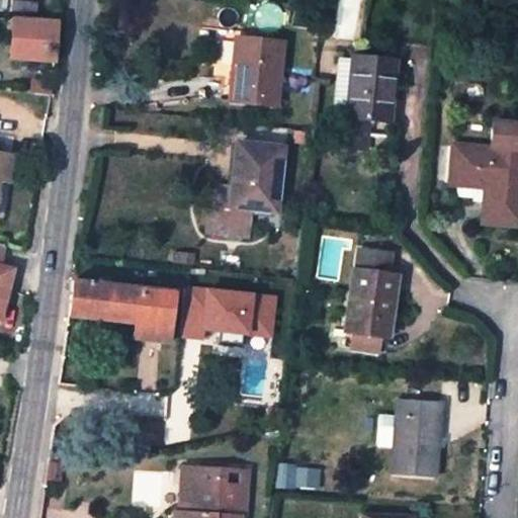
[(10,58),(51,61),(55,22),(12,19),(12,32),(10,58)]
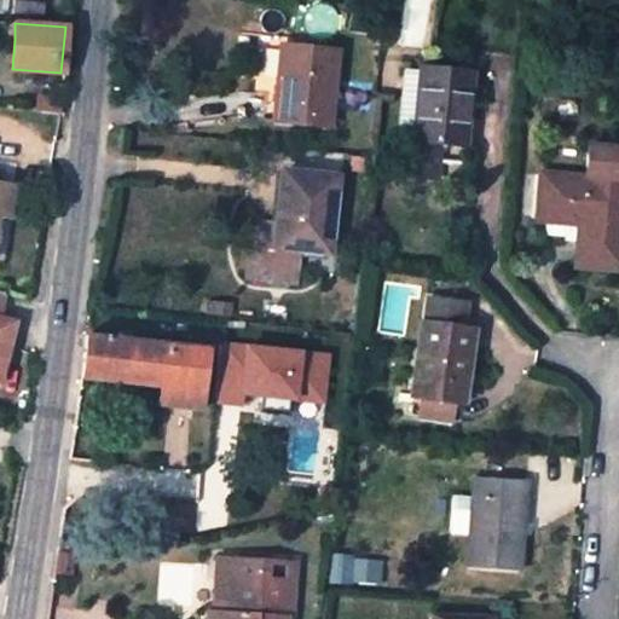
[(337,48),(282,42),(276,96),(273,120),(329,126),(337,48)]
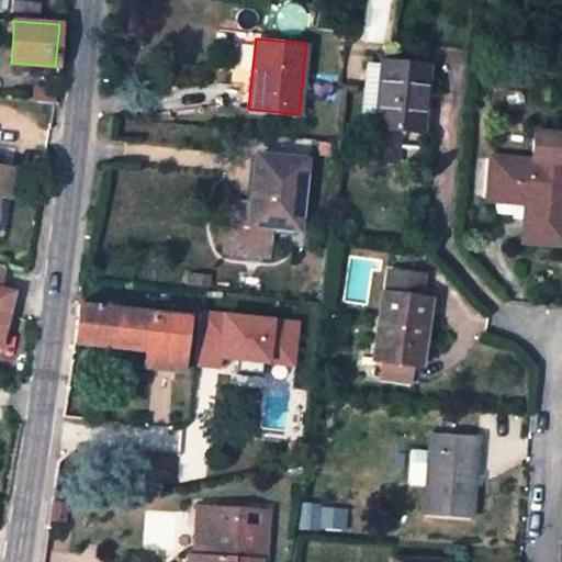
[(395,164),(398,130),(422,133),(429,66),(382,62),(382,65),(375,127),(372,161),(395,164)]
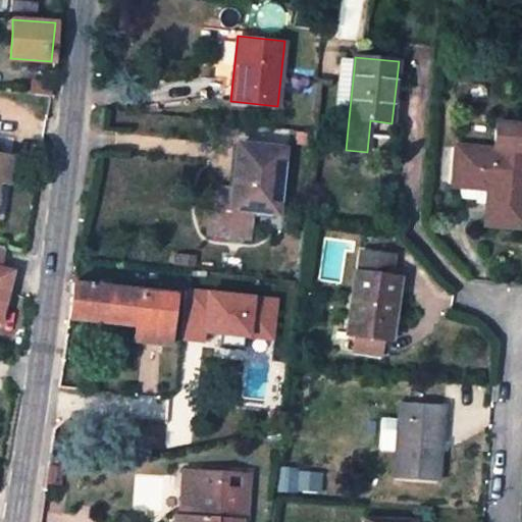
[(336,117),(349,118),(355,60),(343,60),(336,117)]
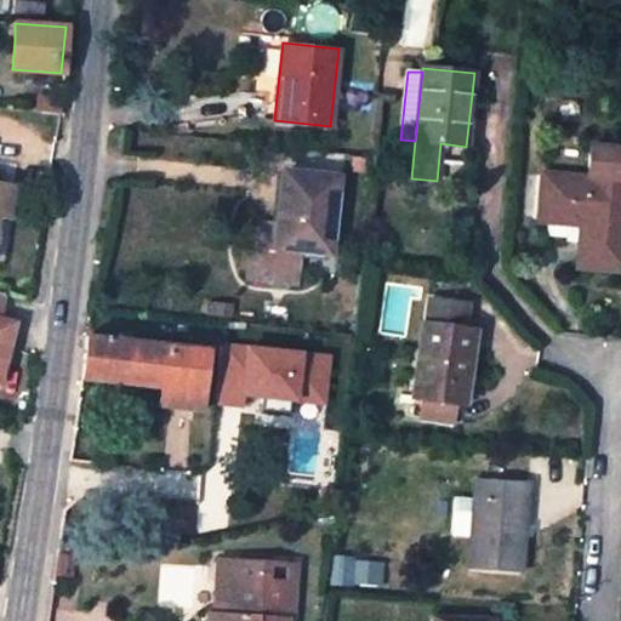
[(262,119),(274,120),(277,96),(265,93),(262,119)]
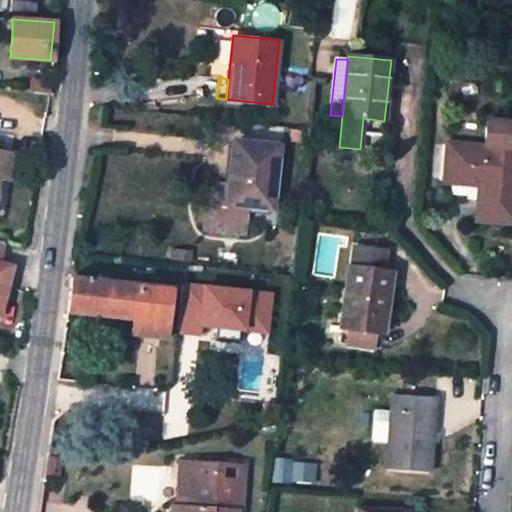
[(511,223),(511,120),(484,119),(483,145),(447,142),(443,183),(453,184),(478,186),(477,199),(476,221),(511,223)]
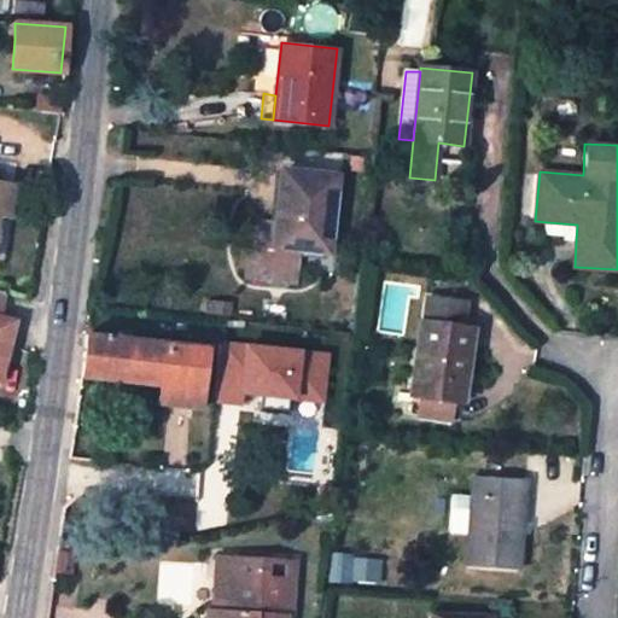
[(291,280),(296,250),(326,254),(336,175),(283,169),(277,223),(250,221),(244,274),(291,280)]
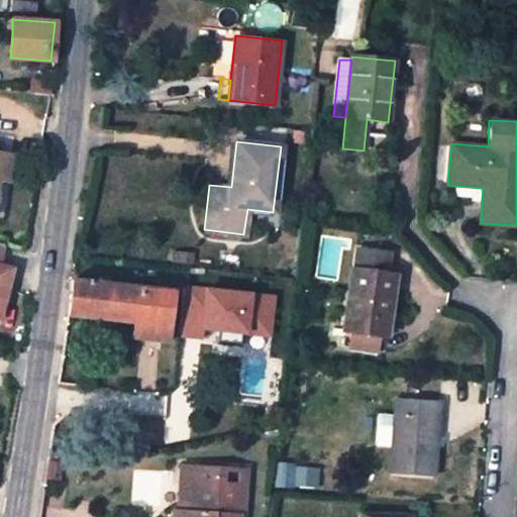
[(0,183),(8,184),(12,158),(0,156),(0,183)]
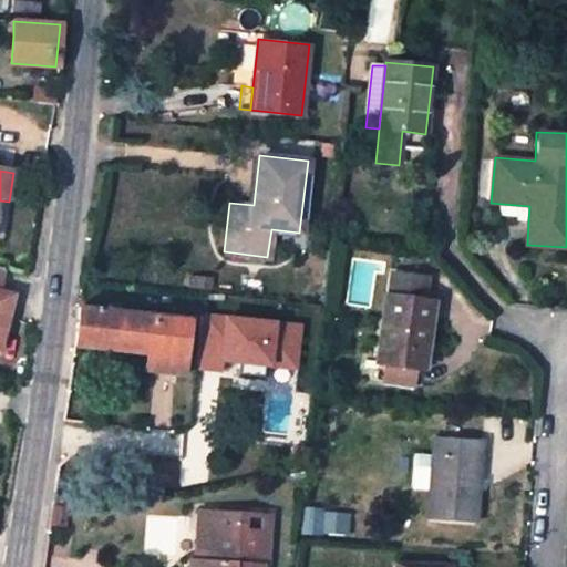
[(514,219),(528,220),(529,206),(502,204),(500,216),(515,216),(514,219)]
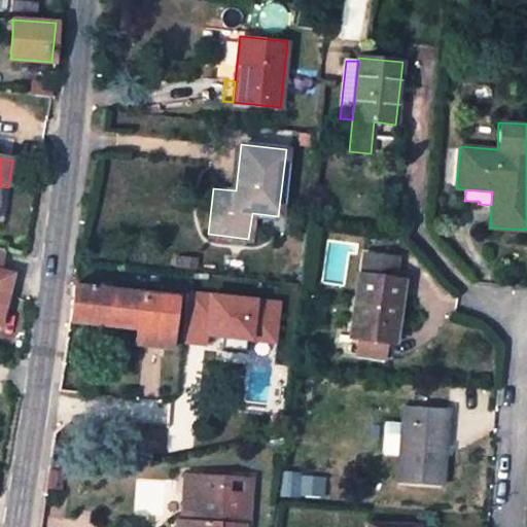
[(0,315),(9,276),(0,273),(0,258),(2,250),(0,249),(0,315)]
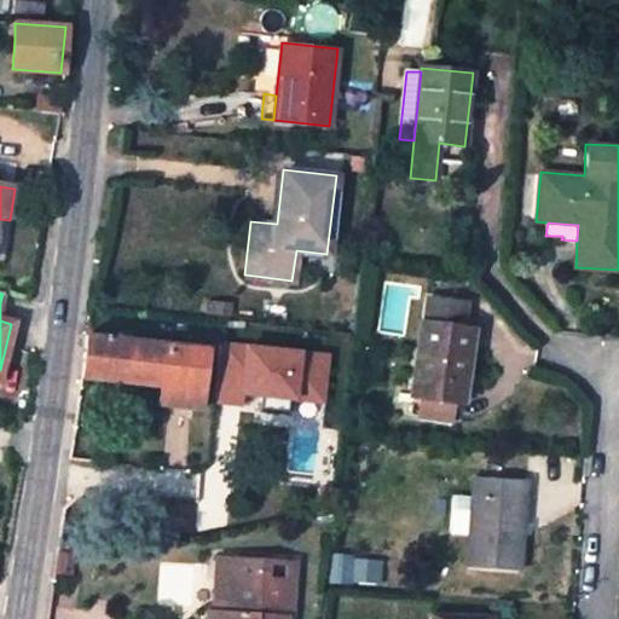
[(422,323),(411,394),(414,395),(415,395),(411,414),(457,421),(460,403),(463,403),(473,330),(461,329),(462,319),(463,305),(427,299),(424,323),(422,323)]
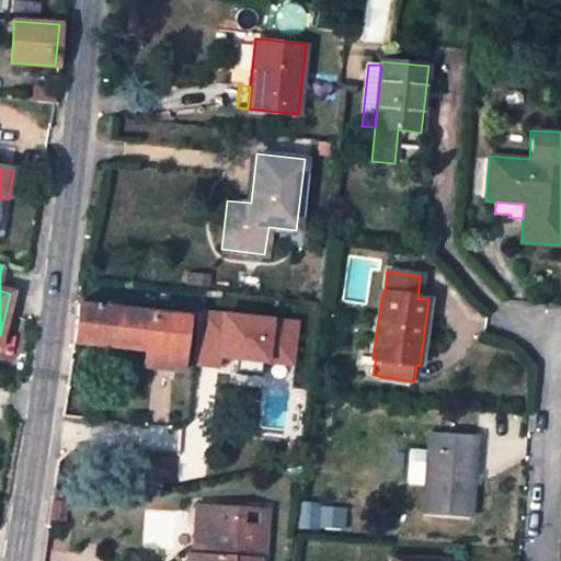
[(418,298),(428,299),(430,290),(419,289),(418,298)]
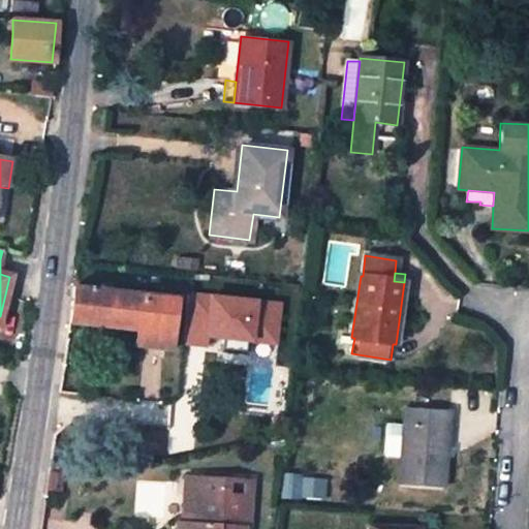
[(170,350),(200,351),(205,296),(178,292),(177,298),(71,286),(68,321),(136,331),(132,373),(168,377),(170,350)]
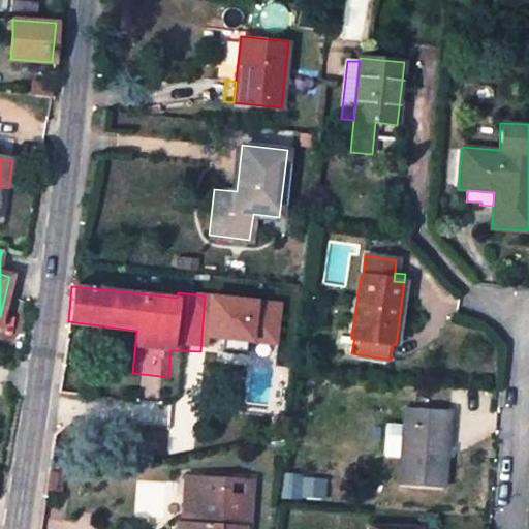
[(449,410),(404,407),(403,415),(402,445),(400,486),(444,489),(446,457),(438,457),(439,448),(447,448),(449,410)]
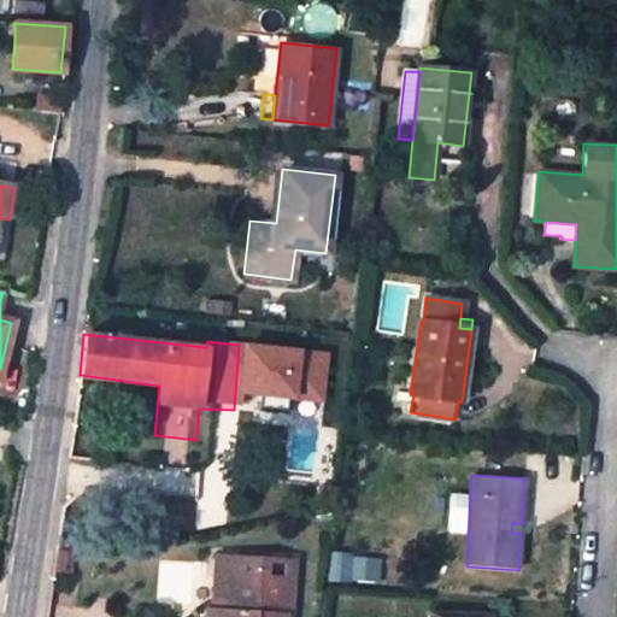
[(454,517),(469,519),(470,485),(456,495),(454,517)]
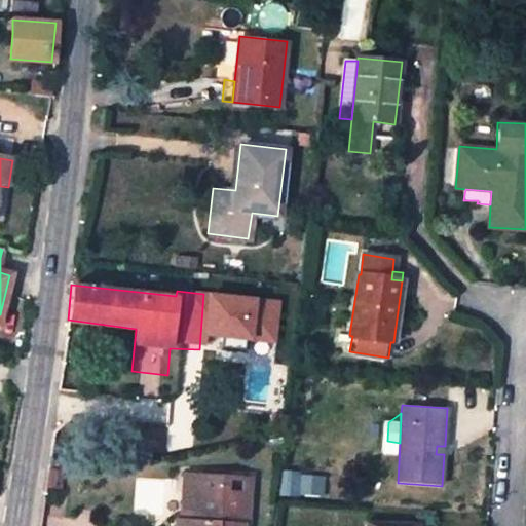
[(247,519),(248,499),(219,497),(221,481),(193,478),(191,499),(182,498),(182,512),(177,512),(175,525),(241,525),(242,519),(247,519)]
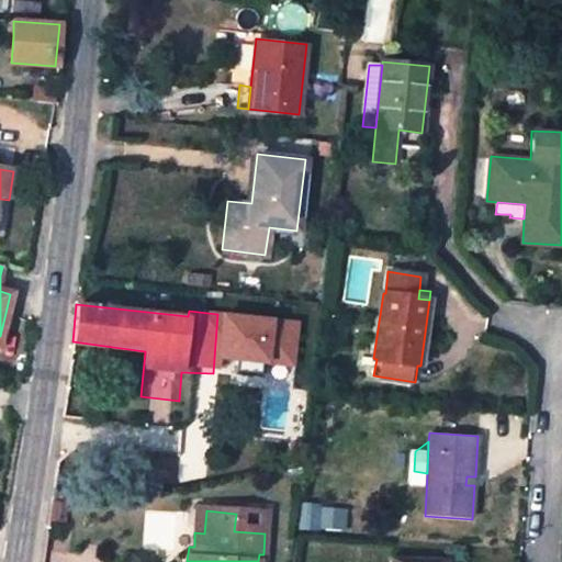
[(204,534),(206,510),(197,510),(194,532),(204,534)]
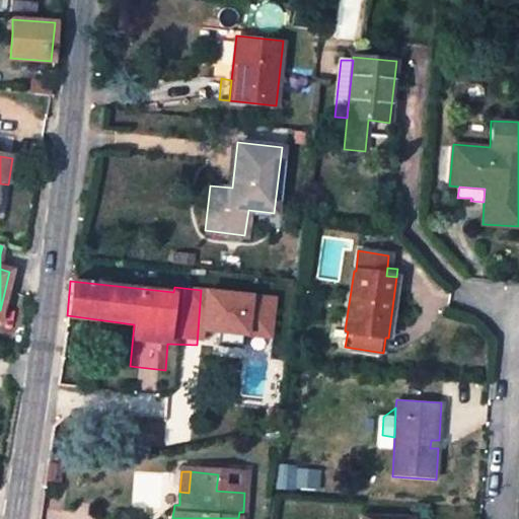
[(216,491),(244,493),(246,476),(218,474),(216,491)]
